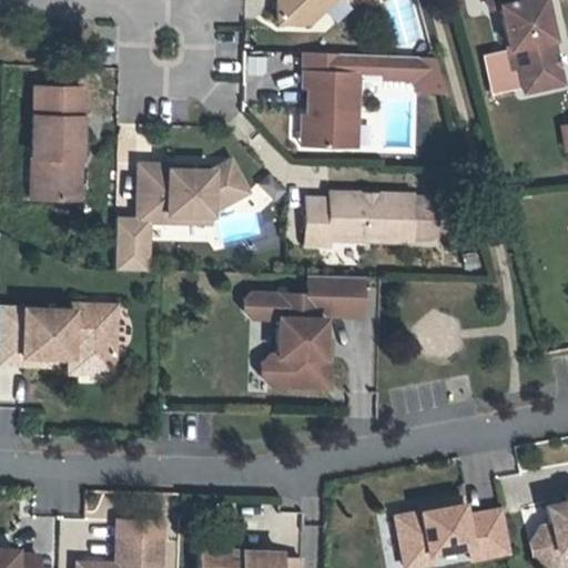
[(275,0),(275,22),(308,22),(333,0),(275,0)]
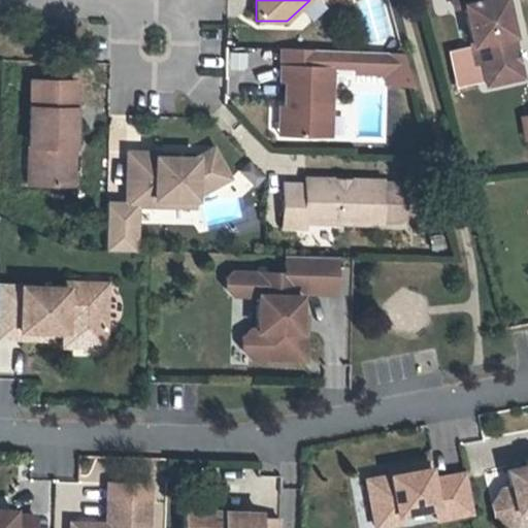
[(481,60),(482,64),(485,84),(521,76),(513,33),(507,34),(504,21),(509,20),(504,0),(452,0),(454,7),(463,5),(471,44),(481,42),(485,60),(481,60)]
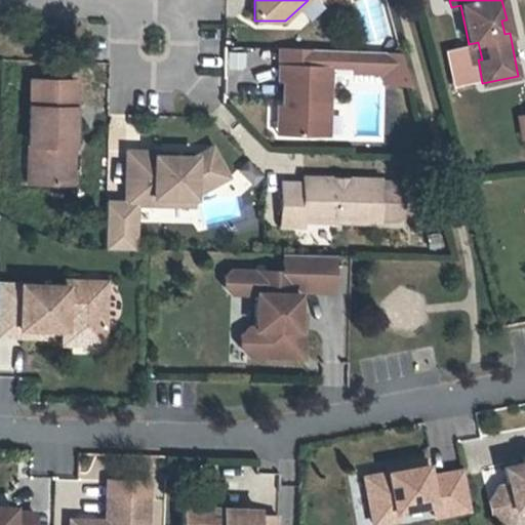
[(470,66),(479,64),(478,59),(482,59),(478,42),(469,44),(466,45),(470,66)]
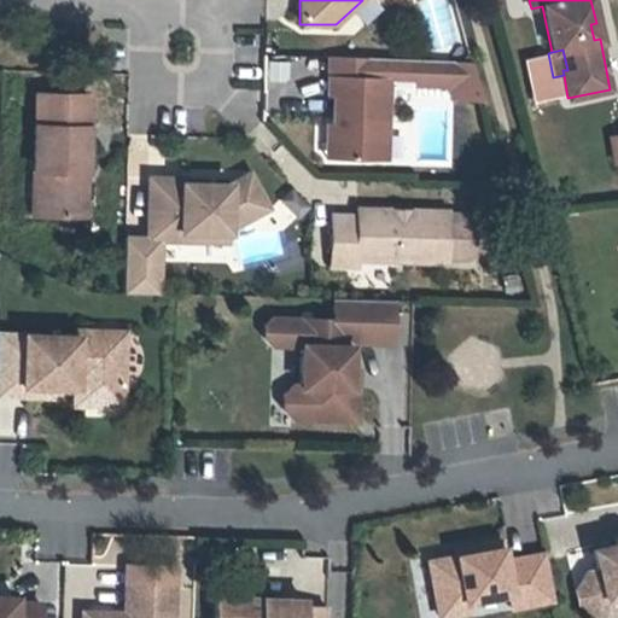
[(332,126),(331,162),(383,162),(384,79),(369,79),(369,58),(326,57),(326,79),(326,98),(332,98),(332,126)]
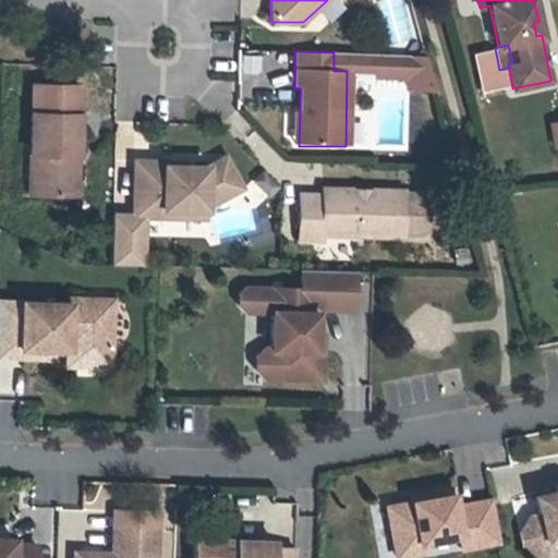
[(348,53),(347,71),(373,72),(373,55),(348,53)]
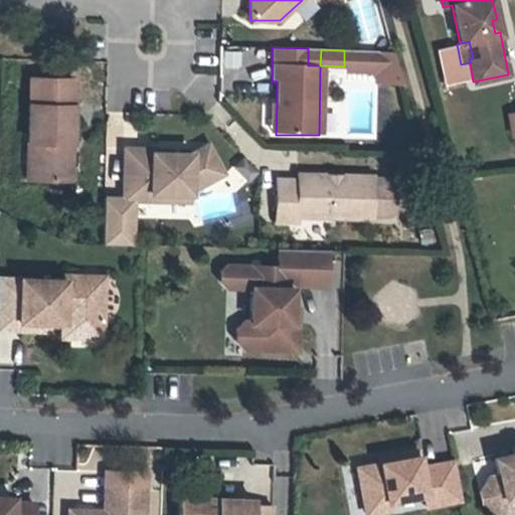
[(397,72),(392,52),(344,50),(344,66),(344,70),(373,71),(397,72)]
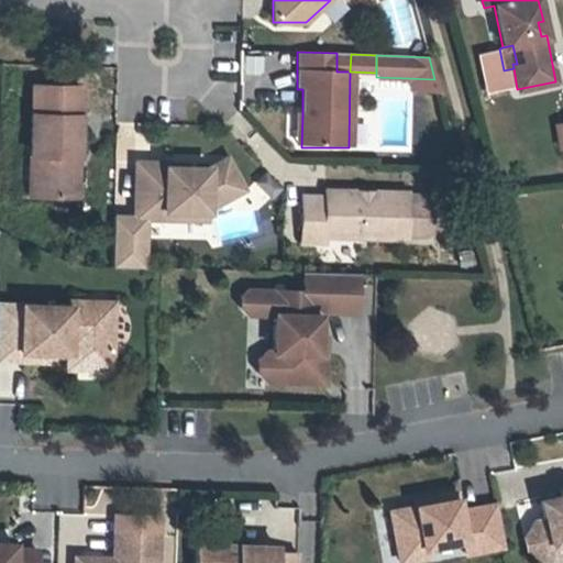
[(242,73),(261,74),(262,57),(243,56),(242,73)]
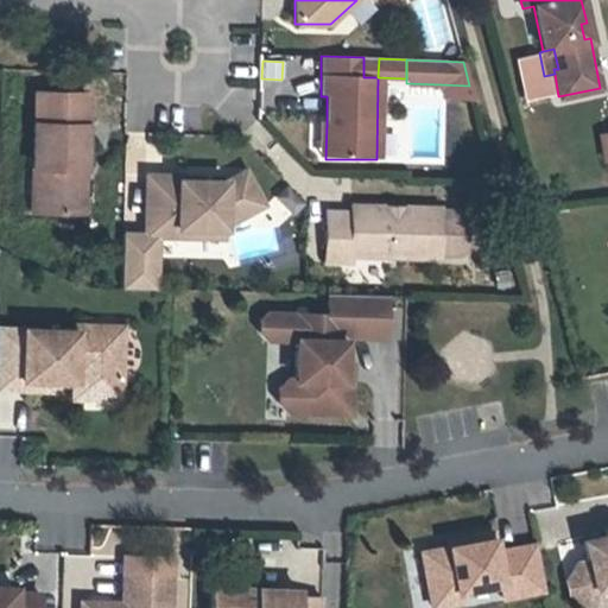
[(472,95),(469,86),(441,84),(441,94),(472,95)]
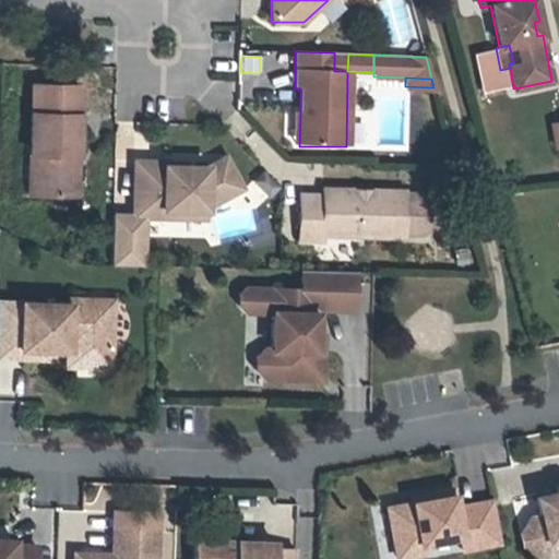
[(290,145),(299,146),(300,114),(290,114),(290,145)]
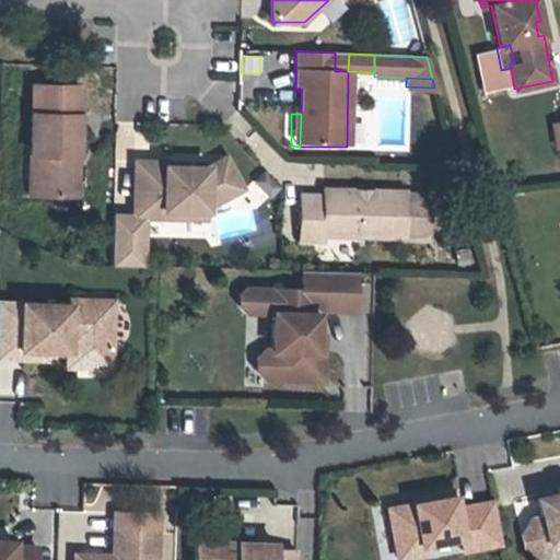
[(68,158),(77,159),(78,116),(28,115),(26,198),(67,199),(68,158)]
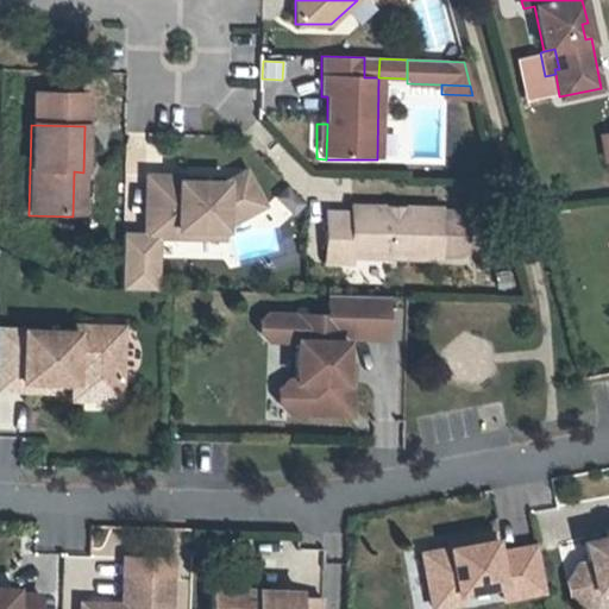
[(82,217),(83,173),(74,171),(73,217),(82,217)]
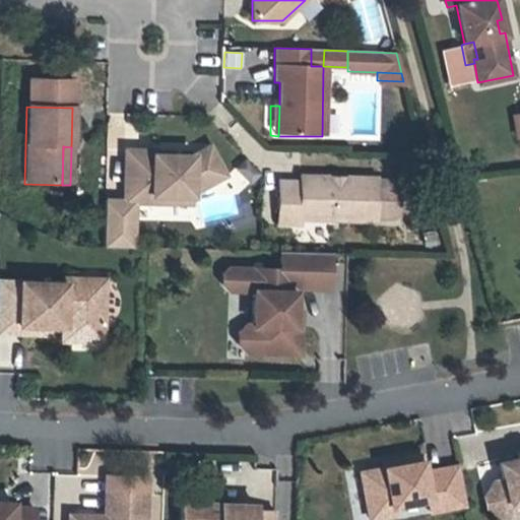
[(101,249),(130,250),(131,204),(148,204),(148,202),(188,203),(188,195),(221,177),(206,148),(189,157),(180,163),(167,161),(167,156),(150,156),(150,152),(123,152),(121,203),(103,202),(101,249)]
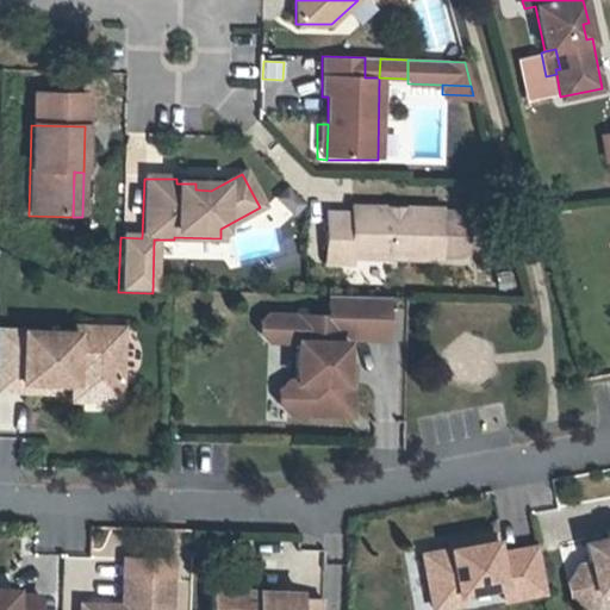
[(442,209),(403,209),(403,212),(388,212),(388,209),(350,207),(350,216),(327,215),(325,263),(352,263),(352,257),(441,259),(441,256),(467,256),(467,211),(442,210),(442,209)]
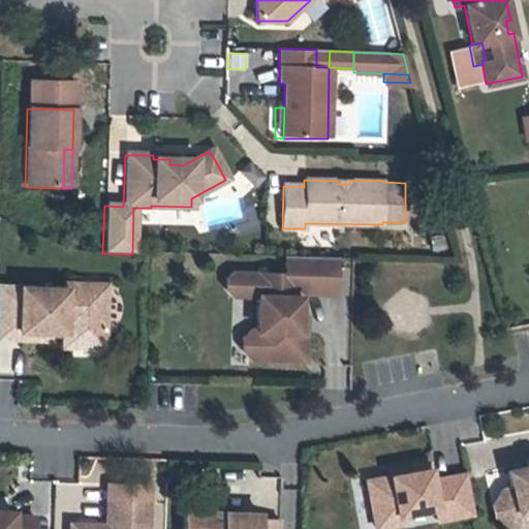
[(287,277),(253,276),(252,299),(257,300),(256,334),(249,333),(241,341),(241,353),(248,362),(266,362),(304,363),(305,335),(299,335),(299,319),(300,297),(336,298),(337,261),(285,259),(285,271),(287,271),(287,277)]
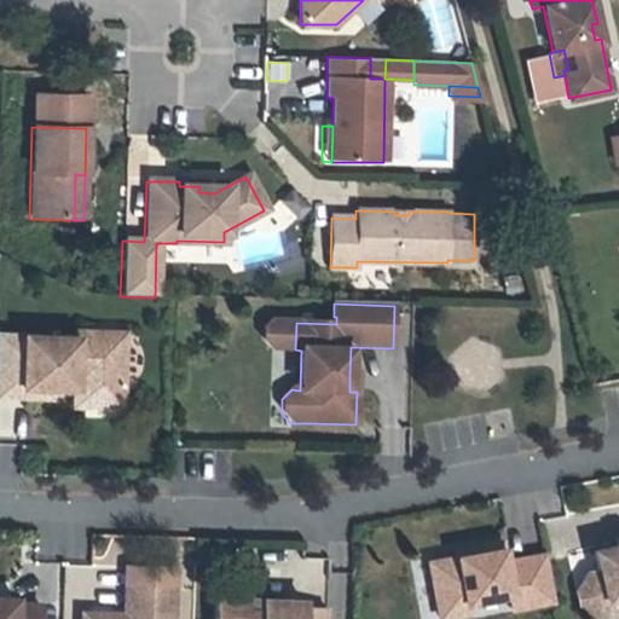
[(271,348),(295,350),(296,323),(272,322),(265,329),(264,341),(271,348)]
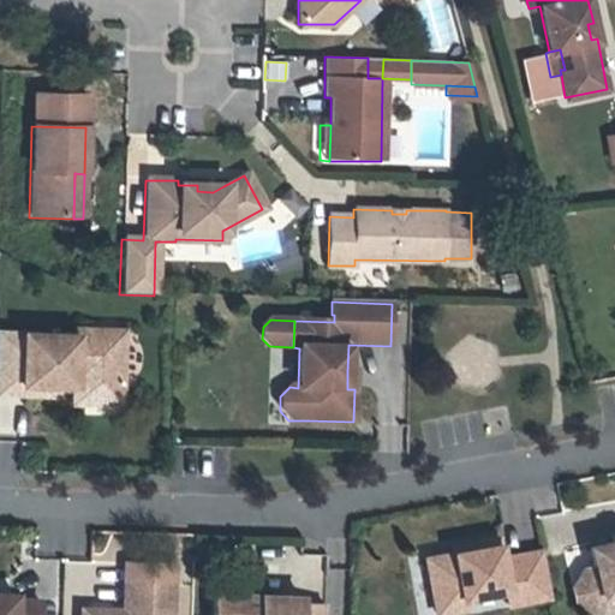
[(77,380),(77,376),(88,376),(88,380),(124,381),(125,338),(99,336),(100,330),(78,329),(78,335),(25,333),(23,386),(77,388),(77,380)]
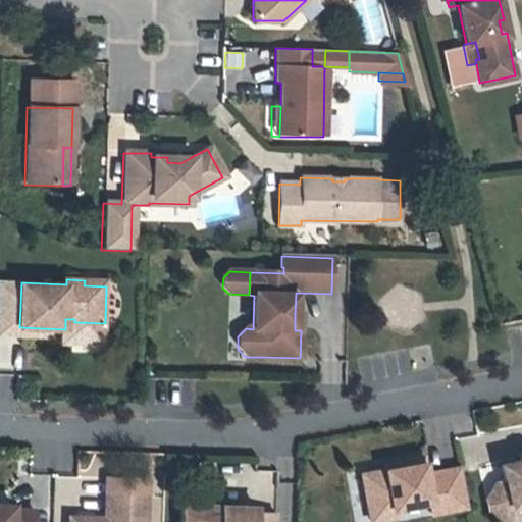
[(383,471),(361,475),(367,508),(389,504),(390,509),(393,509),(428,503),(430,515),(467,508),(459,469),(424,475),(421,458),(402,461),(403,467),(383,471)]
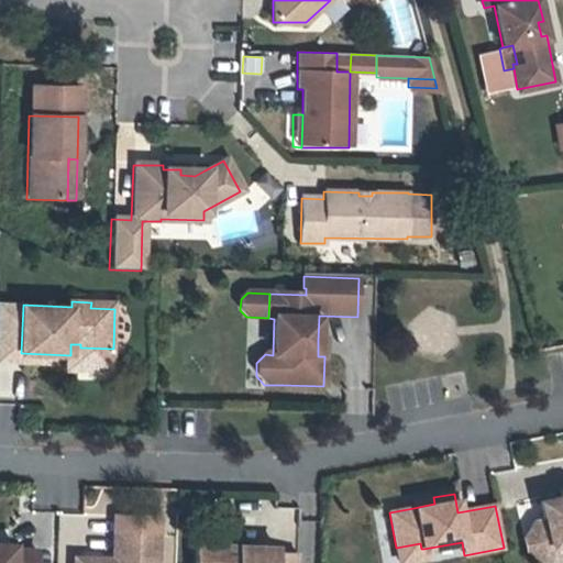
[(412,501),(414,508),(434,504),(433,497),(412,501)]
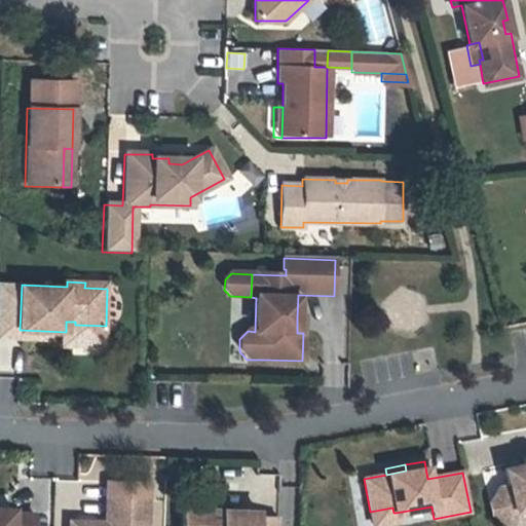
[(525,468),(524,470),(523,464),(503,470),(506,486),(497,488),(488,503),(490,514),(504,523),(513,512),(525,508),(525,468)]
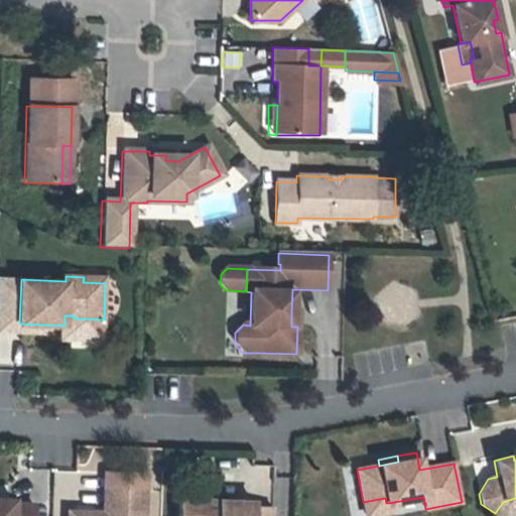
[(143,515),(145,491),(108,490),(107,512),(104,512),(69,511),(69,515),(143,515)]
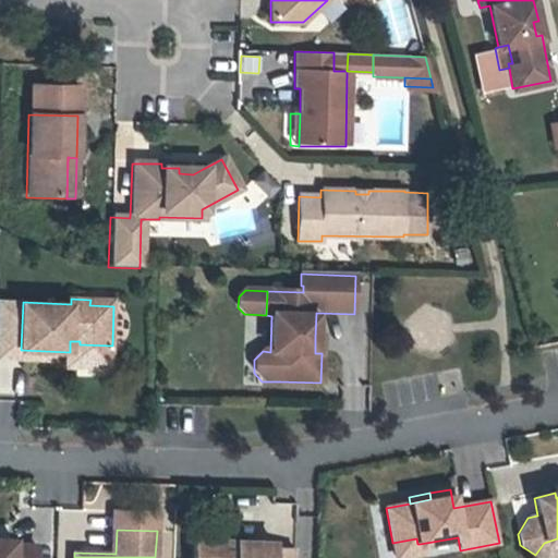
[(0,538),(0,557),(36,557),(36,545),(13,544),(14,538),(0,538)]
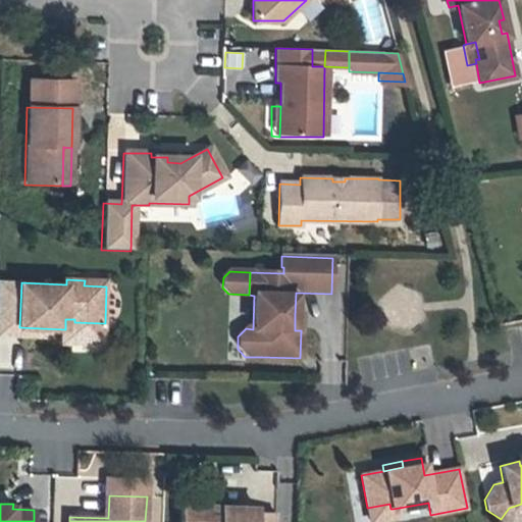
[(389,504),(367,508),(370,521),(394,518),(393,509),(390,509),(389,504)]
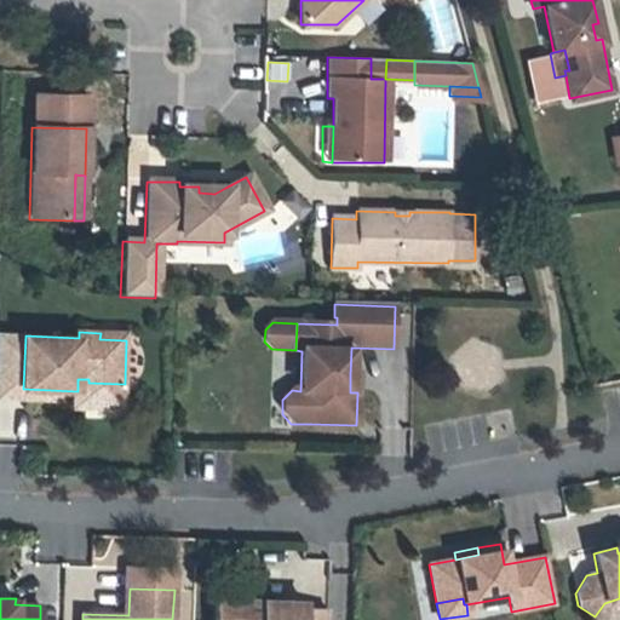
[(619,598),(604,603),(595,616),(600,619),(609,619),(619,604),(619,598)]
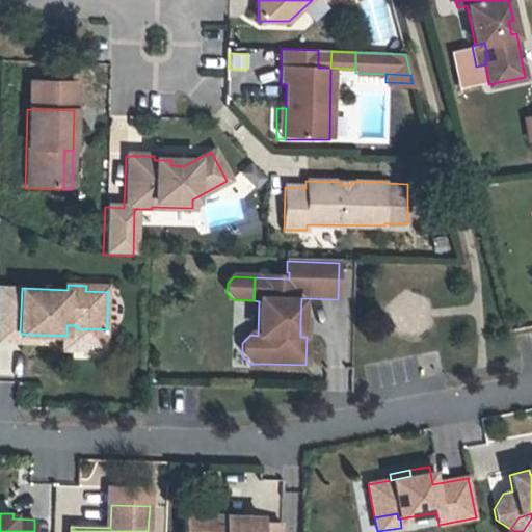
[(261,517),(185,514),(184,531),(259,531),(260,523),(261,517)]
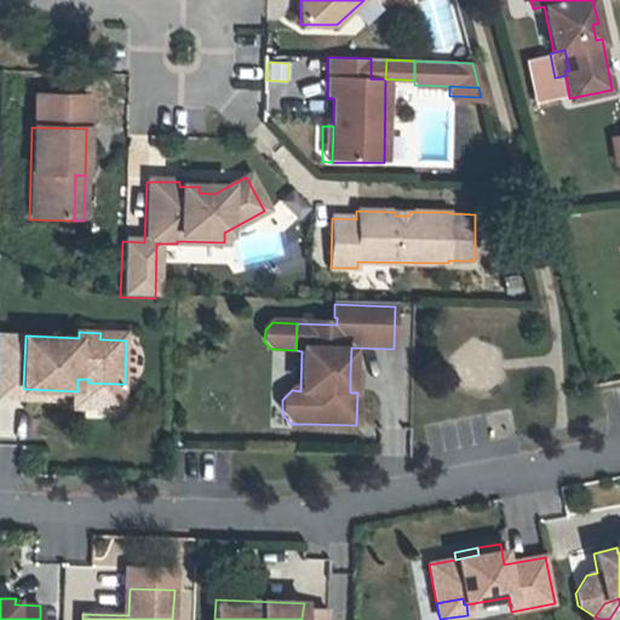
[(326,619),(327,610),(303,609),(302,619),(326,619)]
